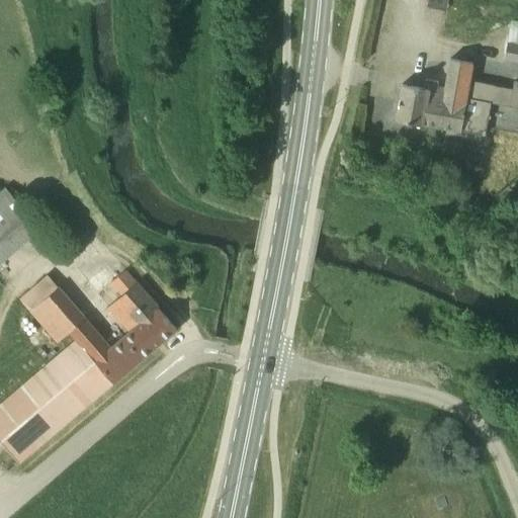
[(504,60),(517,62),(517,28),(511,27),(504,60)]
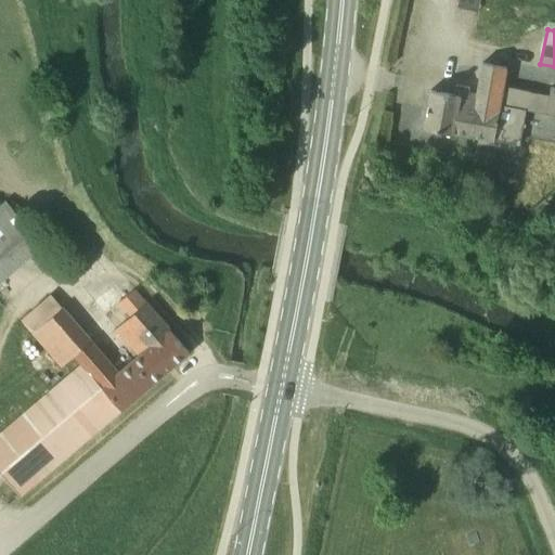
[(493,141),(503,87),(505,74),(481,68),(476,94),(468,93),(469,88),(455,86),(453,95),(430,91),(423,129),(454,136),(454,134),(493,141)]
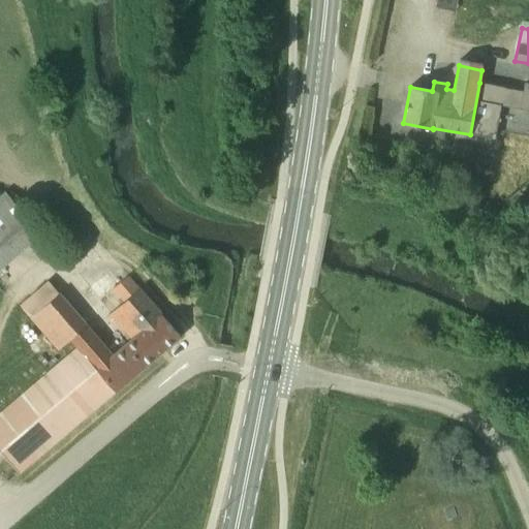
[(504,88),(479,83),(470,134),(494,138),(501,105),(520,109),(528,110),(528,84),(525,84),(523,92),(504,88)]
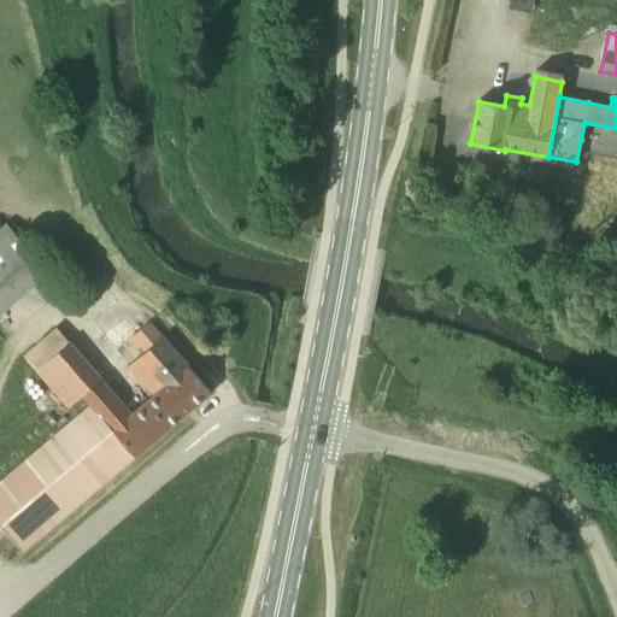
[(557,174),(526,168),(521,194),(552,199),(557,174)]
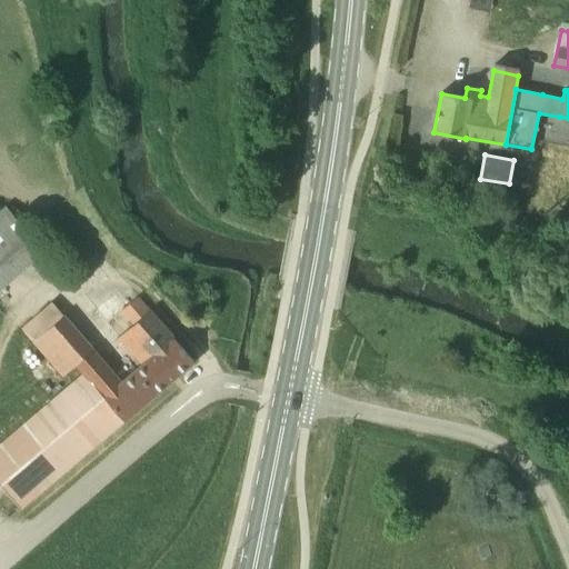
[(0,209),(0,289),(45,252),(3,207),(0,209)]
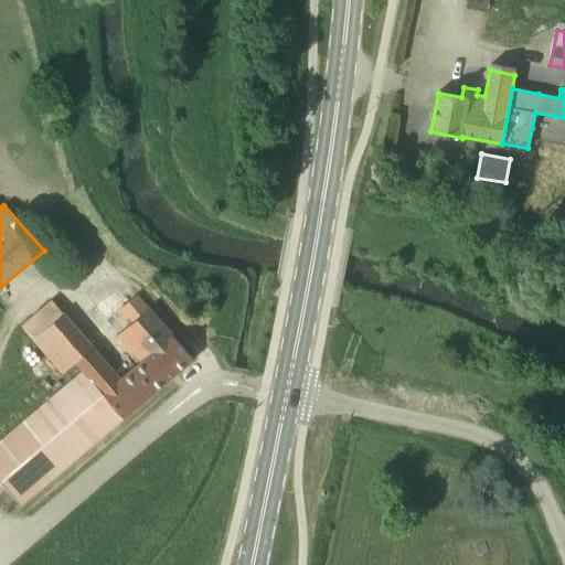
[(115,337),(139,362),(171,336),(148,309),(137,295),(118,309),(130,324),(115,337)]
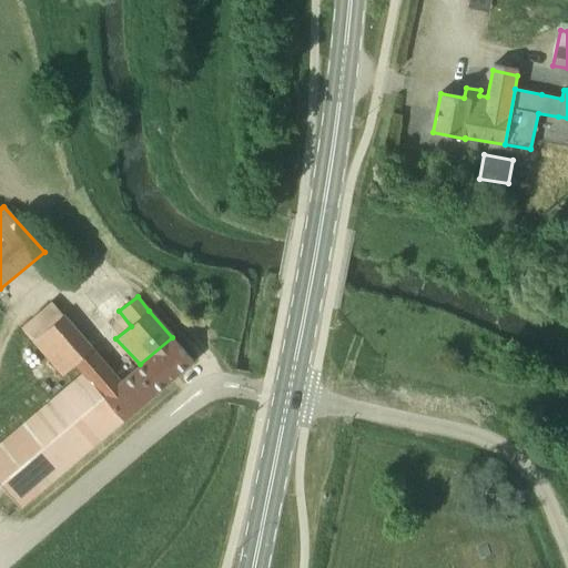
[(77,375),(85,377),(102,396),(121,379),(50,300),(18,326),(31,342),(59,376),(67,385),(77,375)]
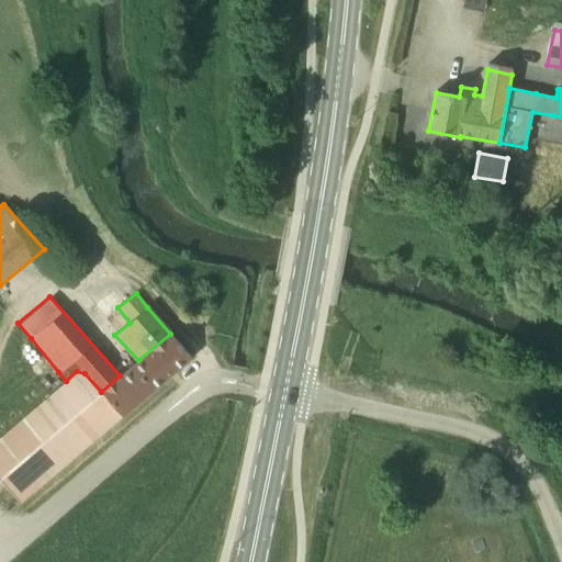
[(121,415),(122,415),(191,357),(170,333),(170,334),(138,360),(120,375),(101,392),(121,415)]
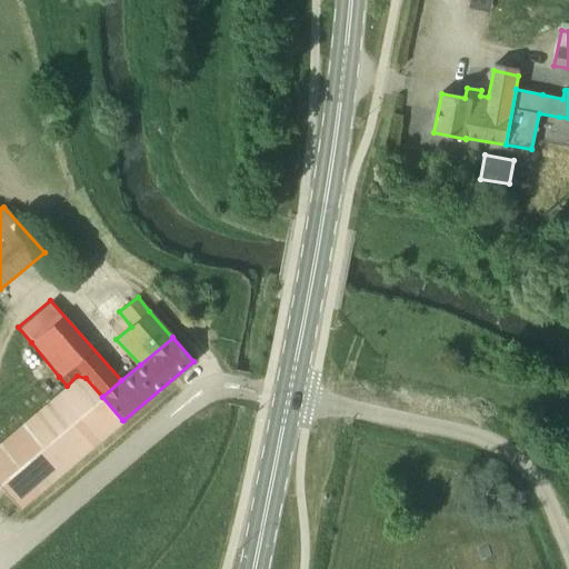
[(123,420),(122,420),(102,397),(86,378),(77,376),(67,386),(27,420),(9,436),(0,442),(0,485),(19,508),(123,420)]
